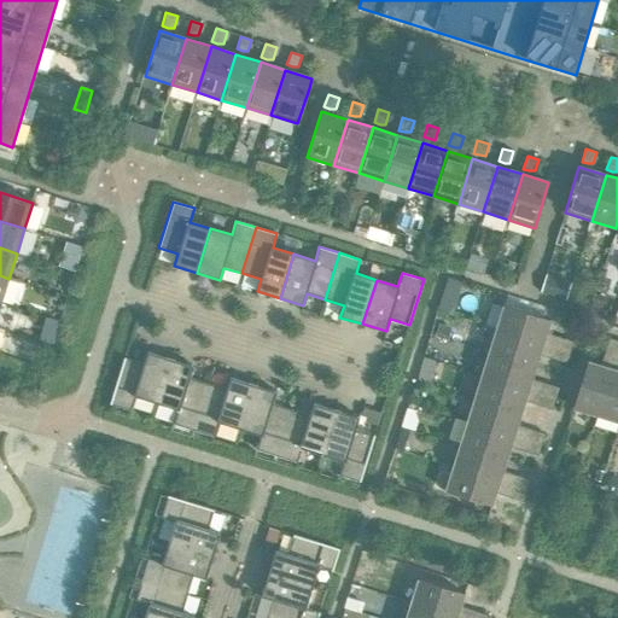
[(546,333),(549,320),(503,305),(496,330),(570,353),(573,342),(546,333)]
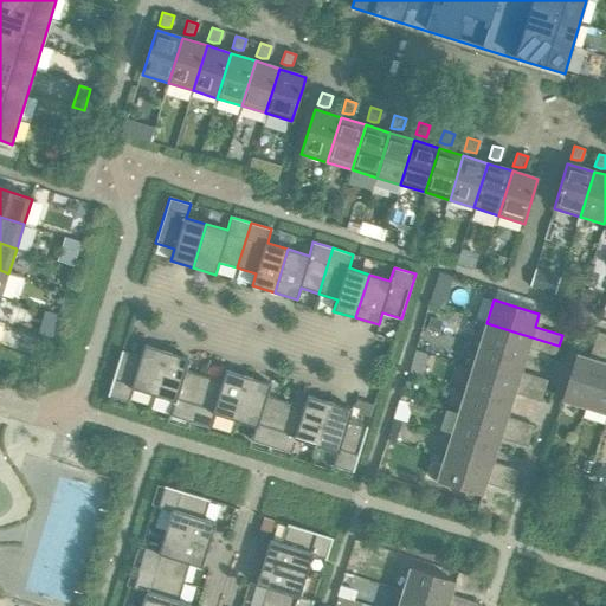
[(559,346),(487,323),(479,346),(524,360),(528,348),(555,356),(559,346)]
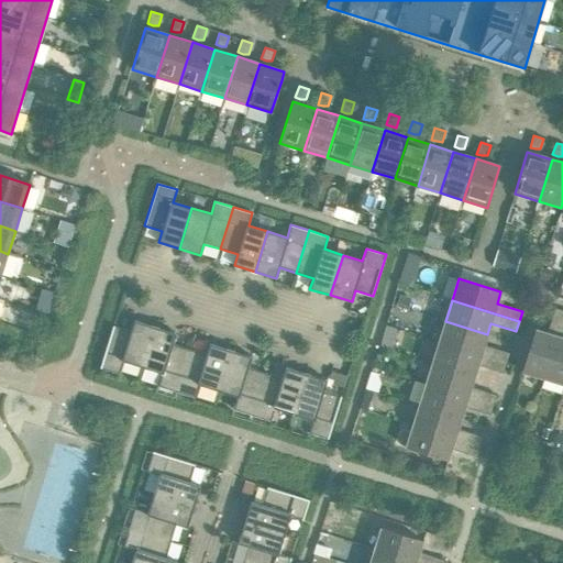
[(543,378),(562,315),(562,310),(554,308),(547,333),(534,330),(521,372),(543,378)]
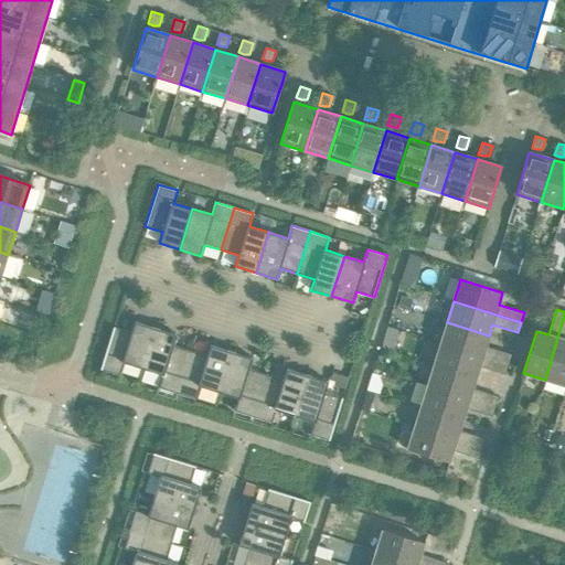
[(564,385),(564,316),(545,380),(564,385)]
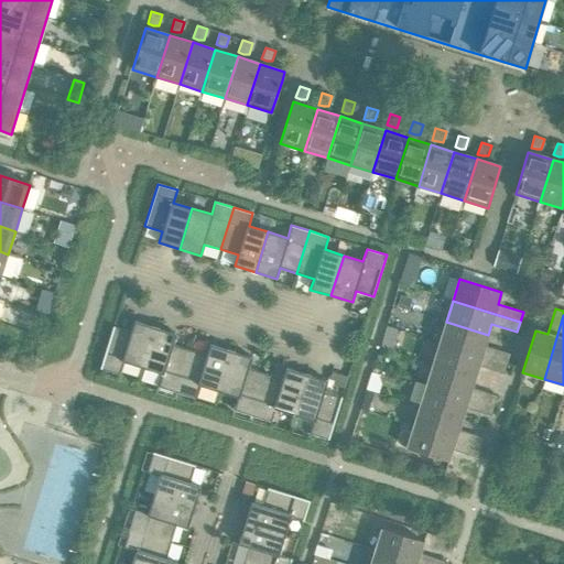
[(142,368),(155,327),(134,321),(131,332),(114,326),(100,369),(120,375),(123,361),(142,368)]
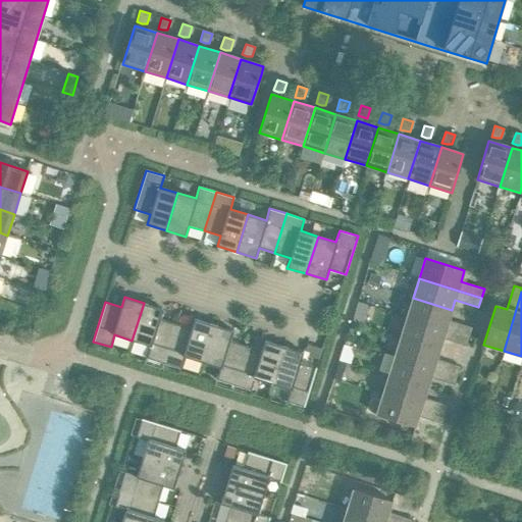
[(449,320),(452,310),(413,298),(407,317),(469,336),(472,327),(449,320)]
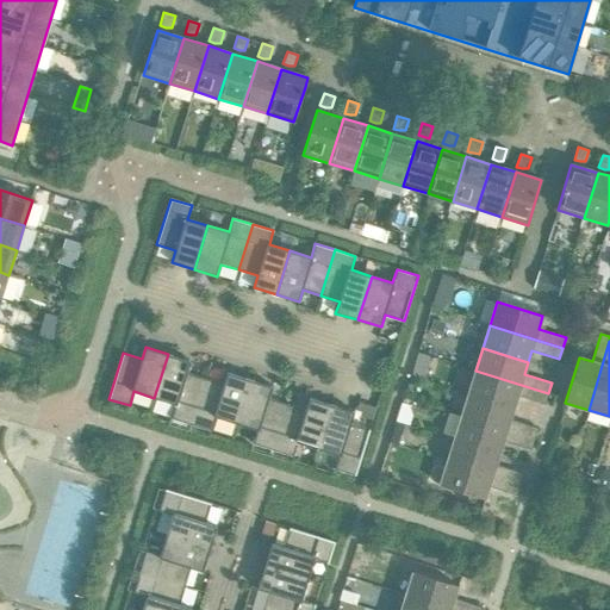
[(191,424),(205,379),(187,373),(191,361),(168,354),(154,398),(175,404),(170,418),(191,424)]
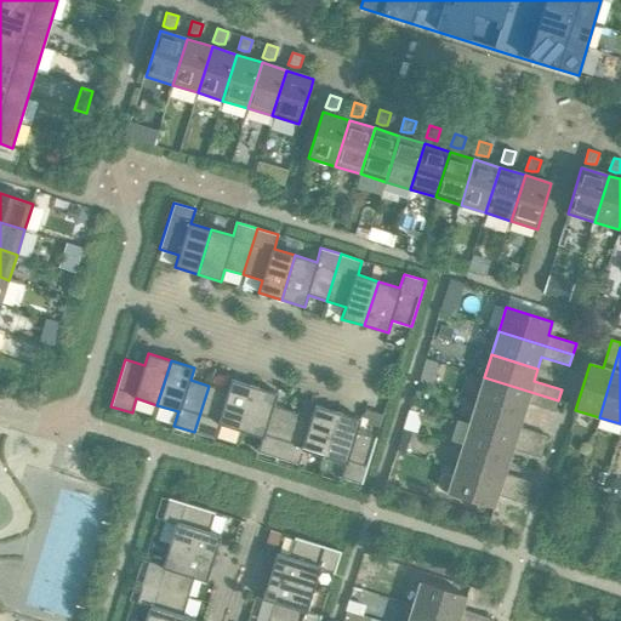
[(554,411),(558,400),(484,377),(477,402),(523,416),(527,403),(554,411)]
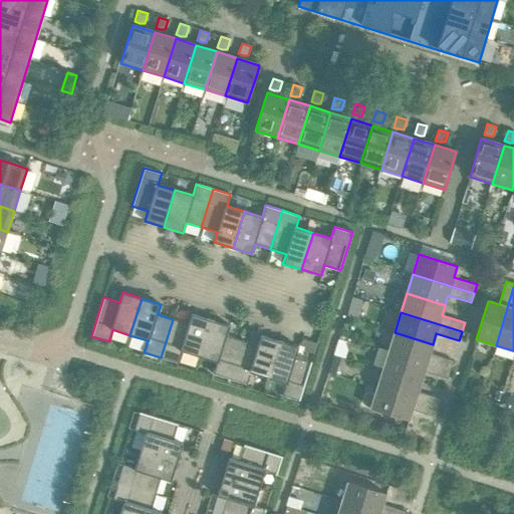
[(199,356),(210,319),(192,314),(188,324),(173,319),(161,357),(178,362),(182,351),(199,356)]
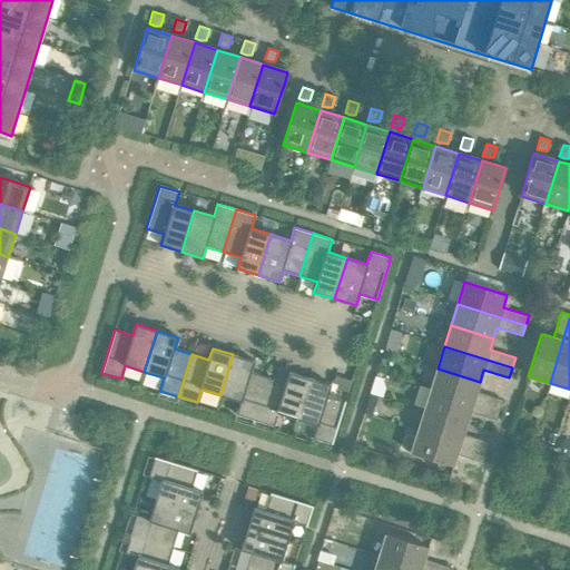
[(255,420),(268,377),(252,372),(255,361),(233,354),(220,395),(241,402),(236,414),(255,420)]
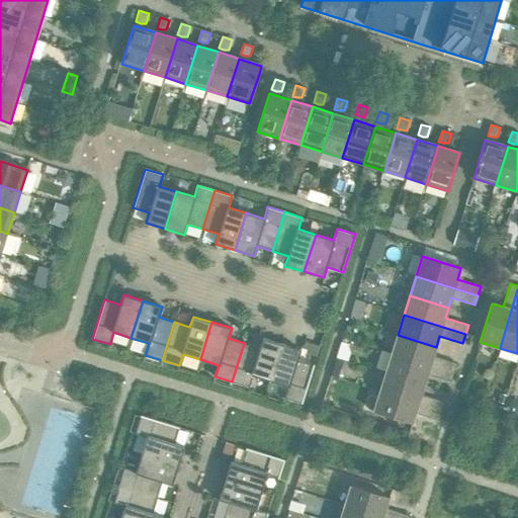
[(433,356),(436,347),(398,335),(392,353),(453,372),(456,363),(433,356)]
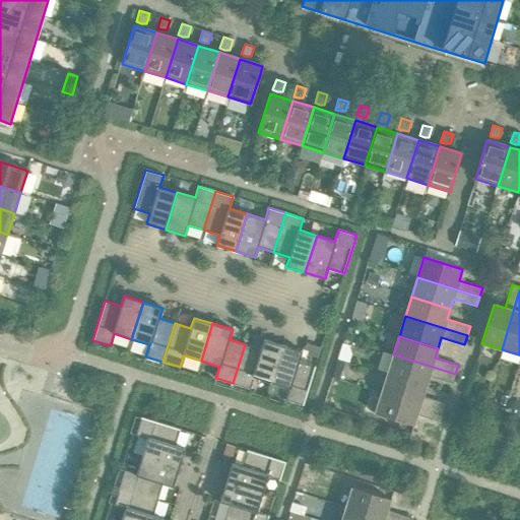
[(271,383),(282,345),(263,339),(260,349),(245,344),(233,383),(250,389),(254,377),(271,383)]
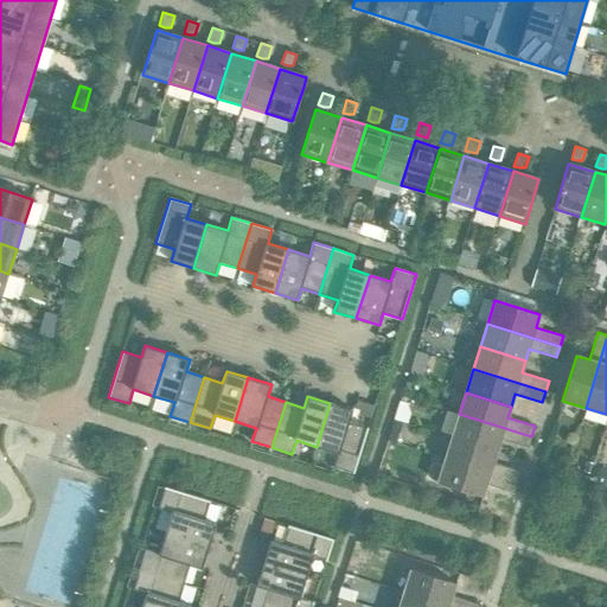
[(353,473),(368,428),(349,422),(352,410),(330,403),(317,447),(337,453),(333,466),(353,473)]
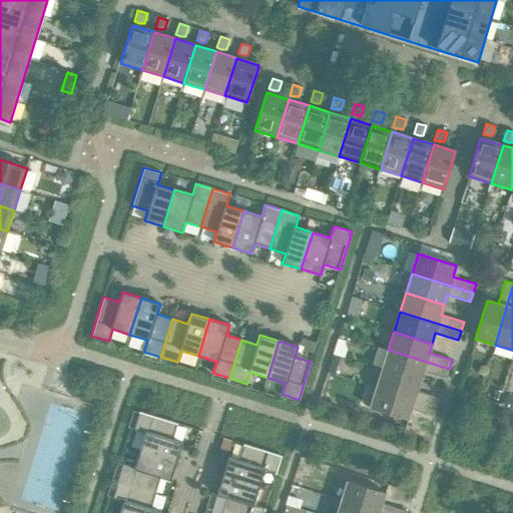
[(449,369),(388,350),(382,369),(420,381),(424,371),(446,378),(449,369)]
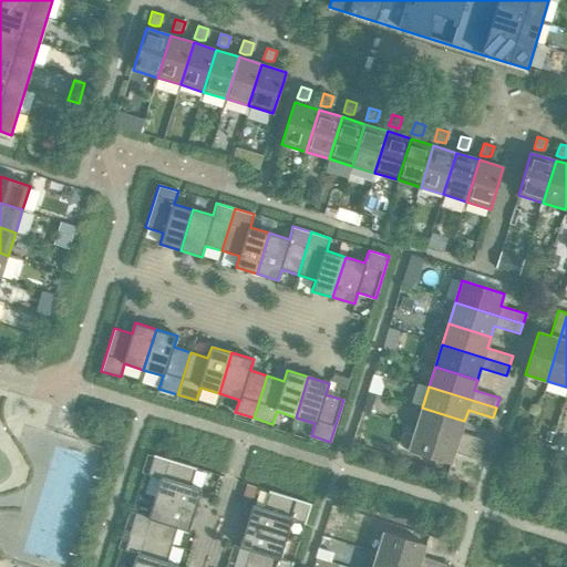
[(461,432),(464,421),(422,408),(415,429),(483,451),(486,440),(461,432)]
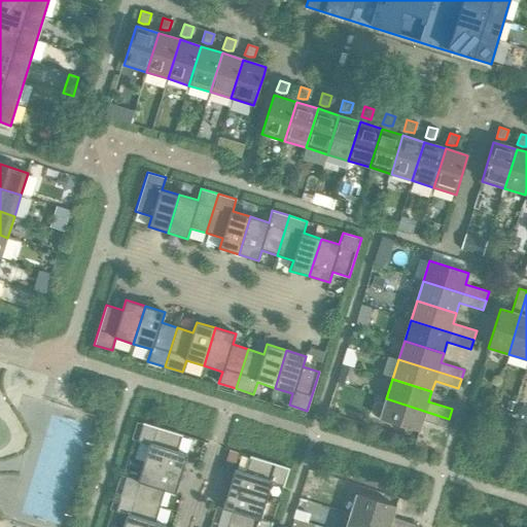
[(449,419),(386,398),(380,419),(419,431),(423,420),(446,428),(449,419)]
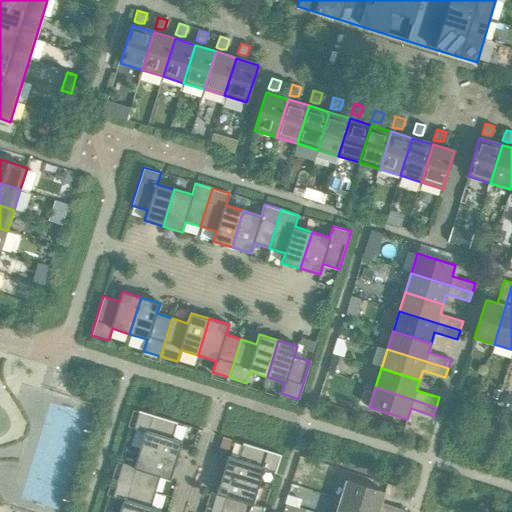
[(172,439),(177,422),(139,411),(133,428),(143,431),(138,449),(176,460),(182,442),(172,439)]
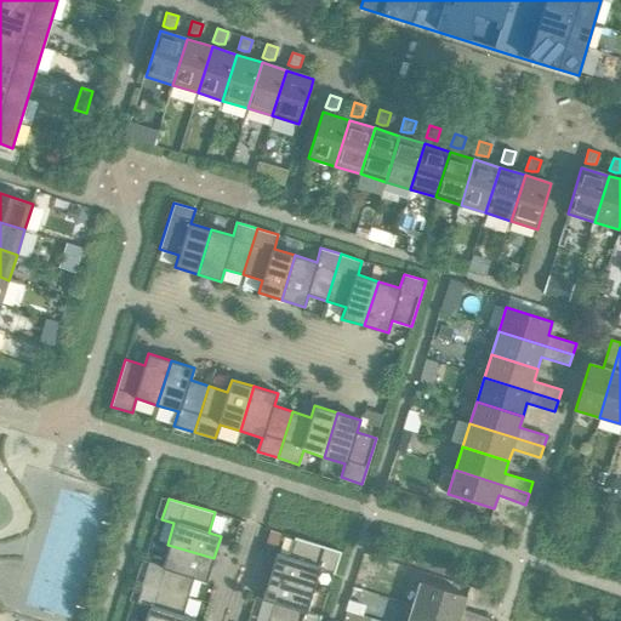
[(335,574),(341,552),(295,537),(289,557),(277,553),(269,576),(314,590),(320,569),(335,574)]
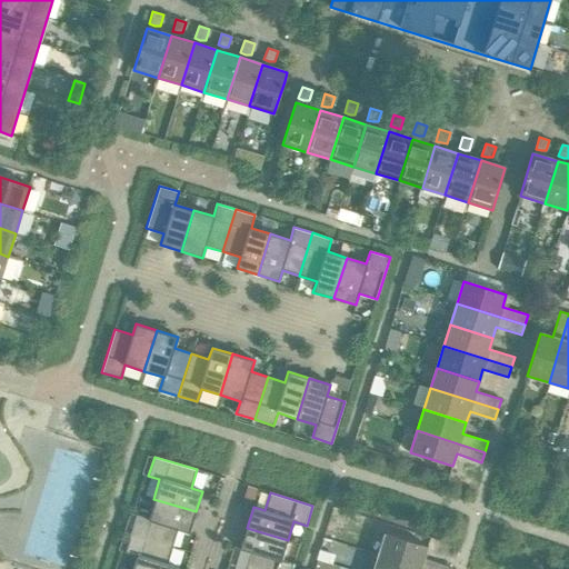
[(189,533),(196,511),(153,499),(147,518),(136,515),(130,533),(173,547),(178,530),(189,533)]
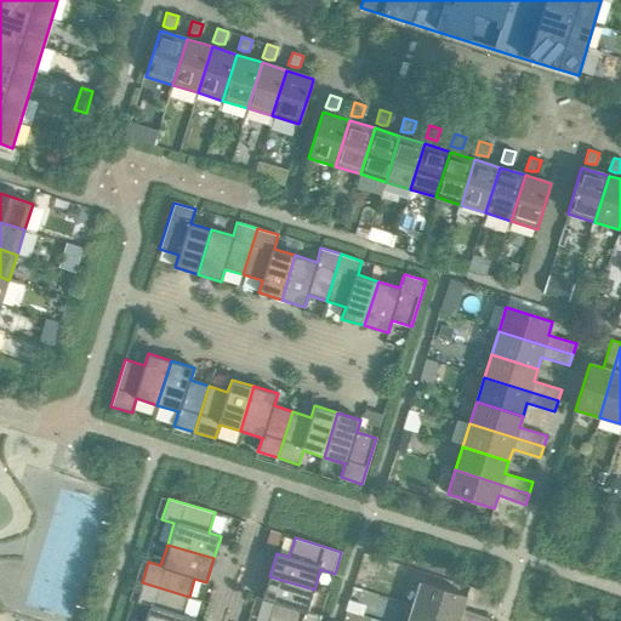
[(307,611),(314,590),(269,576),(262,599),(274,603),(268,620),(319,620),(322,615),(307,611)]
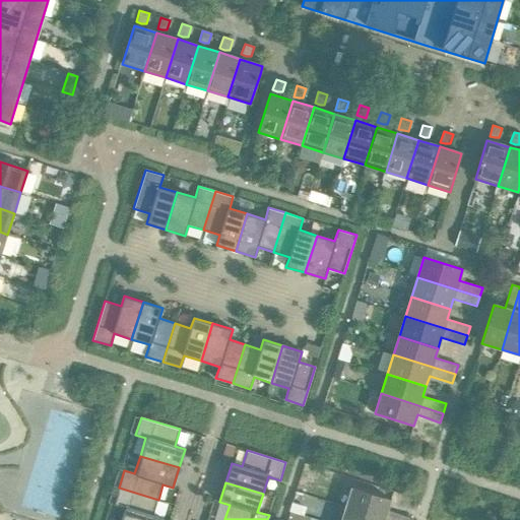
[(163,519),(164,518),(153,515),(158,500),(119,488),(114,505),(124,508),(120,519),(163,519)]
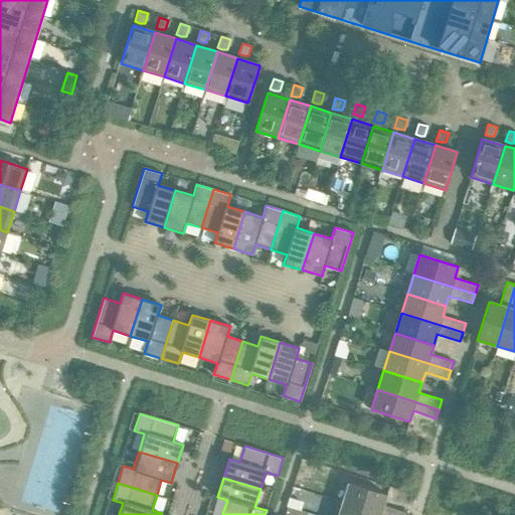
[(383,506),(387,495),(348,483),(342,503),(382,514),(405,514),(406,513),(383,506)]
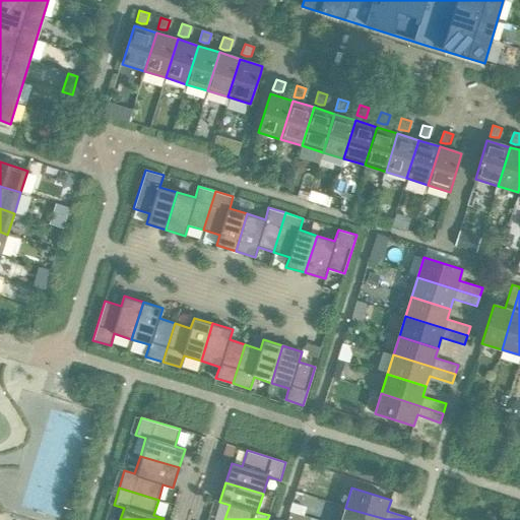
[(386,519),(345,508),(341,519),(386,519)]
